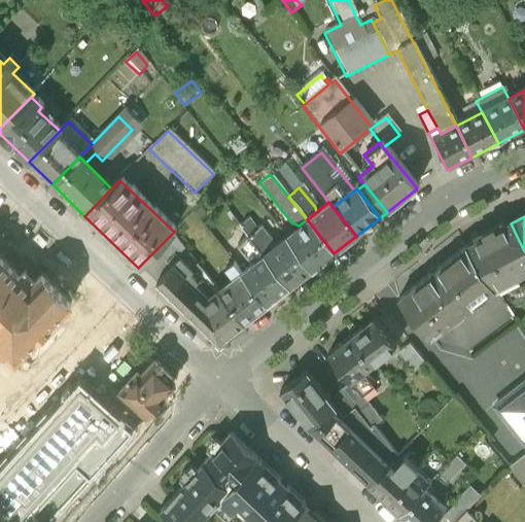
[(281,235),(285,239),(310,272),(334,253),(307,219),(299,225),(288,235),(285,231),(281,235)]
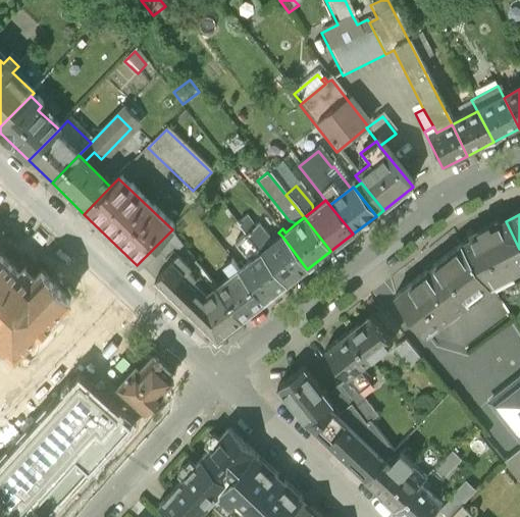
[(237,226),(245,237),(259,255),(267,249),(265,246),(268,244),(256,227),(252,230),(245,220),(237,226)]
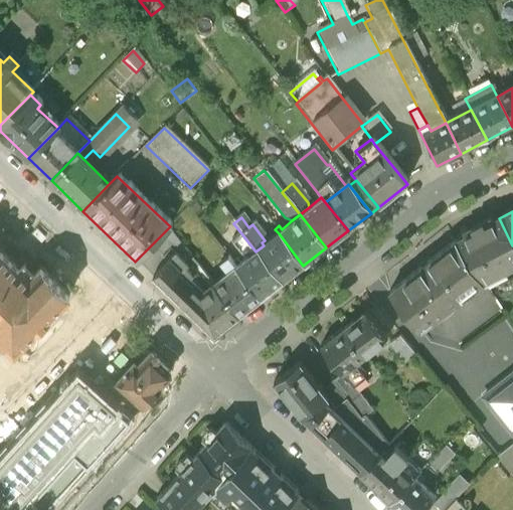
[(512,263),(512,245),(499,218),(489,224),(488,221),(461,236),(463,239),(454,244),(478,282),(512,263)]
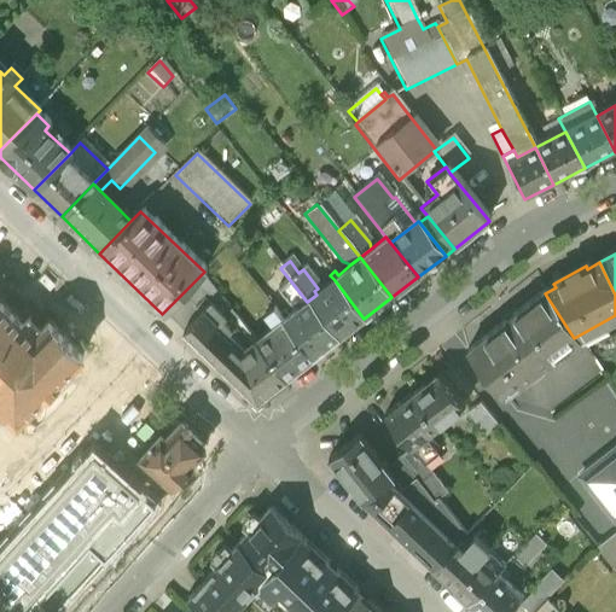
[(297,309),(307,302),(290,280),(278,290),(297,309)]
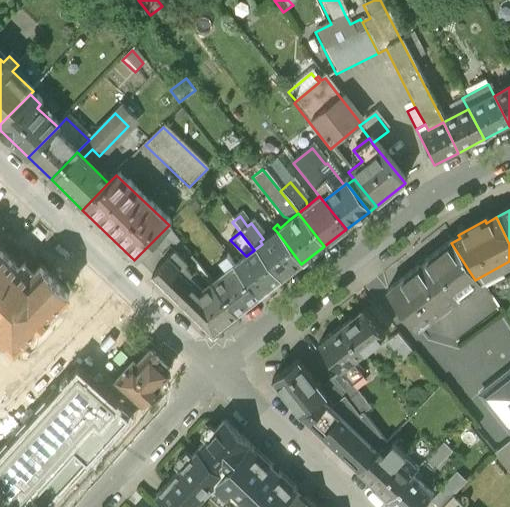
[(262,244),(254,250),(279,281),(301,264),(277,232),(262,244)]
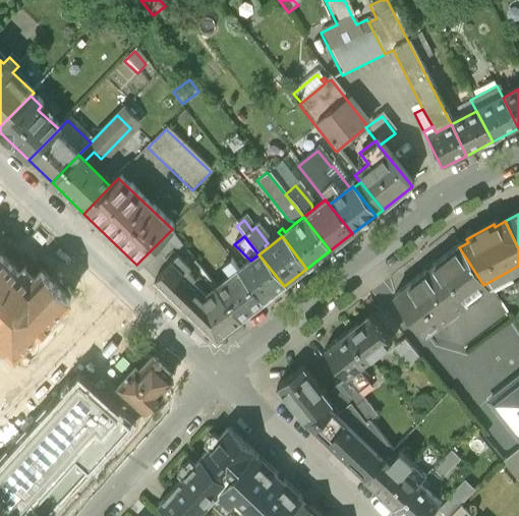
[(464,300),(483,285),(459,247),(392,299),(421,339),(423,337),(422,336),(435,326),(437,328),(467,304),(464,300)]
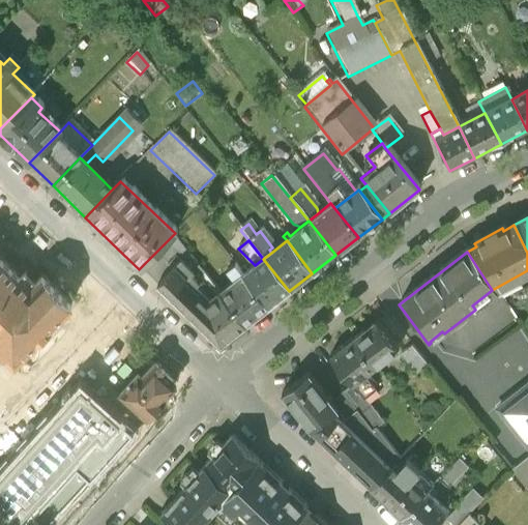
[(218,346),(243,327),(217,294),(203,303),(192,293),(197,288),(187,279),(192,274),(174,258),(167,265),(171,269),(155,285),(218,346)]
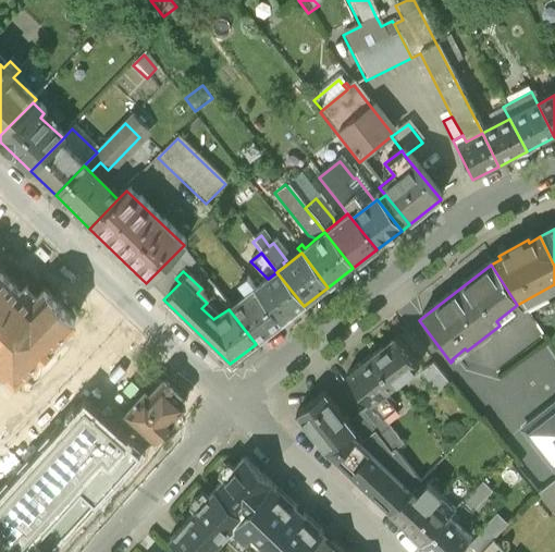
[(268,279),(254,291),(281,324),(304,306),(276,272),(268,279)]
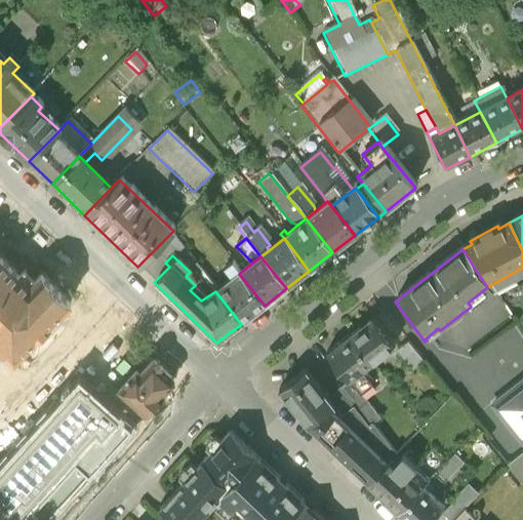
[(17,276),(0,258),(0,350),(13,362),(70,303),(39,274),(34,280),(23,271),(17,276)]
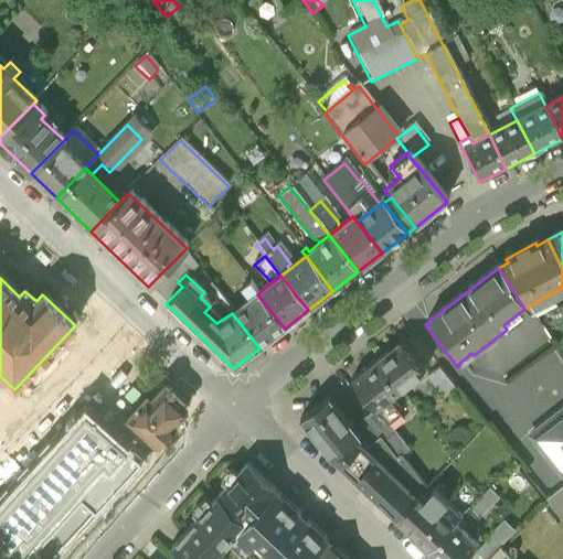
[(248,300),(232,313),(259,348),(285,329),(257,294),(248,283),(241,290),(248,300)]
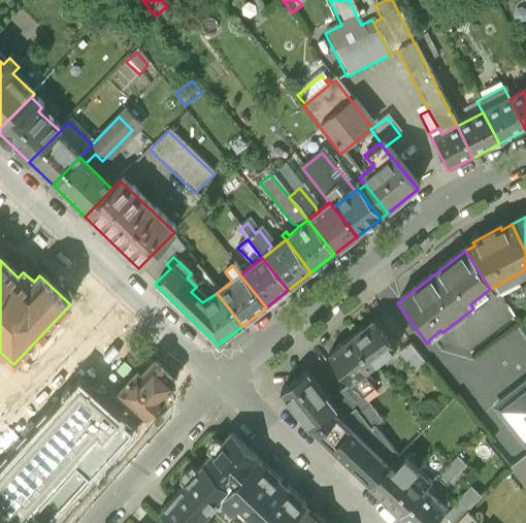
[(372,323),(350,341),(371,368),(393,351),(372,323)]
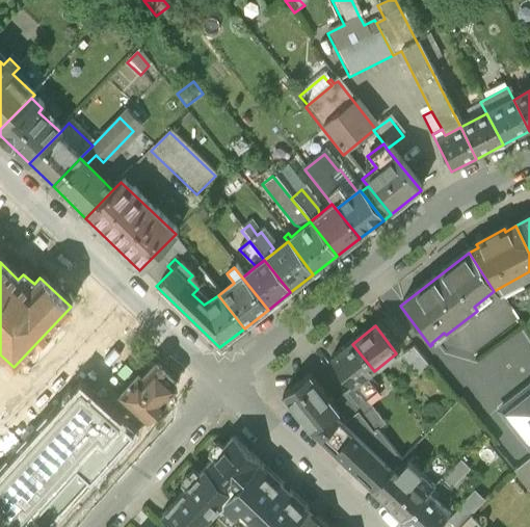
[(364,379),(374,371),(352,344),(352,343),(329,361),(351,389),(364,379)]
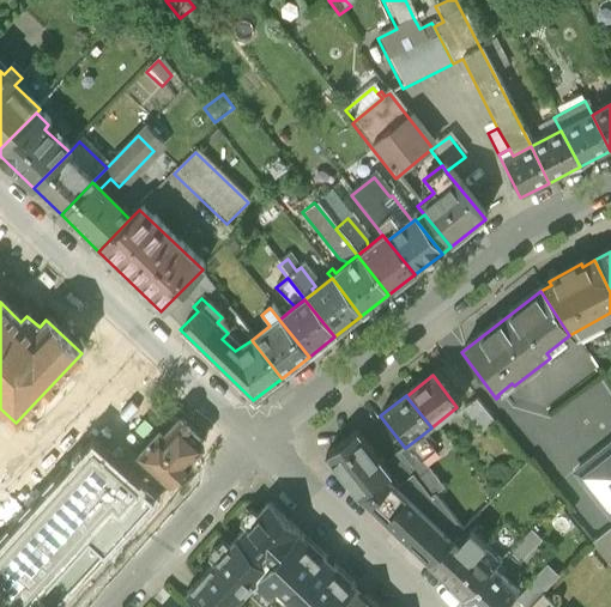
[(492,426),(473,404),(461,414),(479,437),(492,426)]
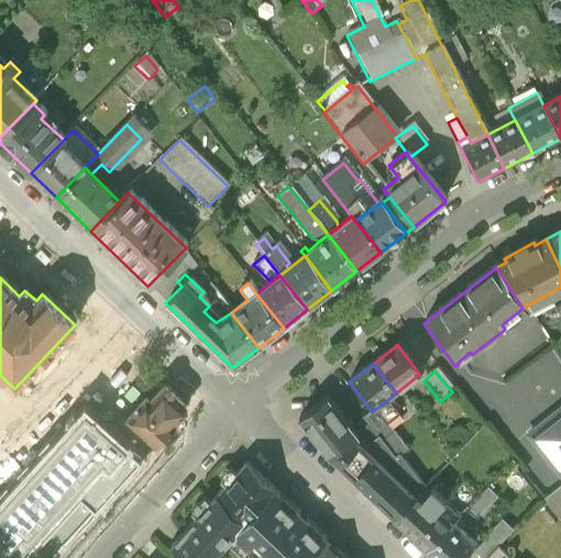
[(144,400),(125,420),(154,447),(183,415),(183,406),(163,387),(149,404),(144,400)]
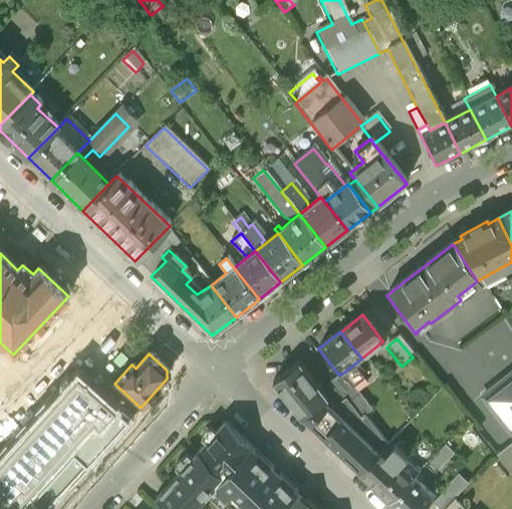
[(271,385),(299,421),(324,401),(325,401),(319,392),(296,364),(271,385)]
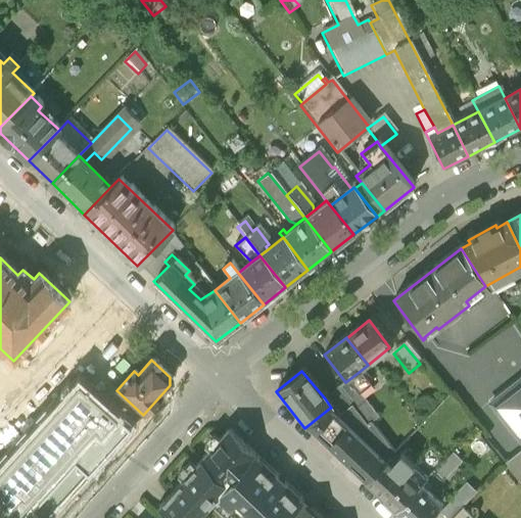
[(345,382),(348,385),(358,395),(369,386),(358,373),(345,382)]
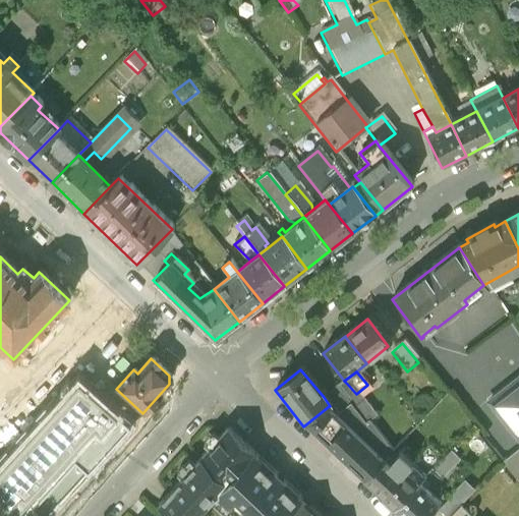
[(518,381),(486,407),(518,447),(518,381)]
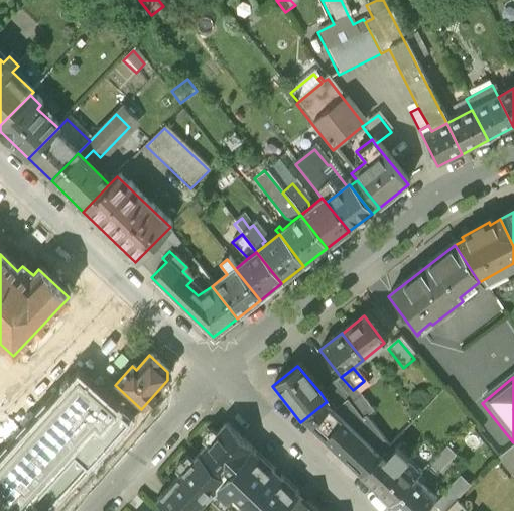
[(49,510),(128,424),(77,378),(0,464),(0,504),(7,510),(49,510)]
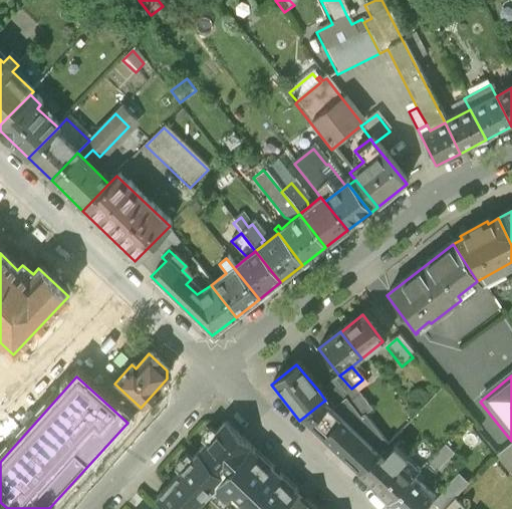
[(369,413),(351,389),(342,378),(334,386),(331,382),(319,392),(325,401),(324,401),(333,411),(344,401),(359,421),(362,419),(369,413)]
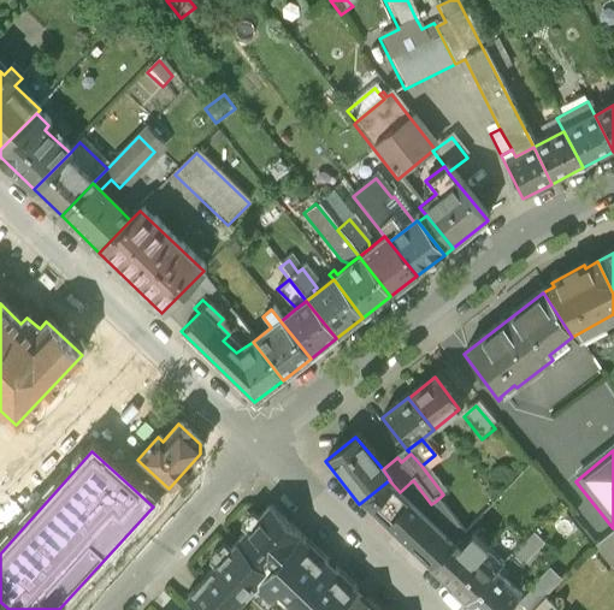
[(359,504),(429,570),(456,543),(462,537),(435,502),(431,504),(413,480),(400,492),(389,480),(359,504)]
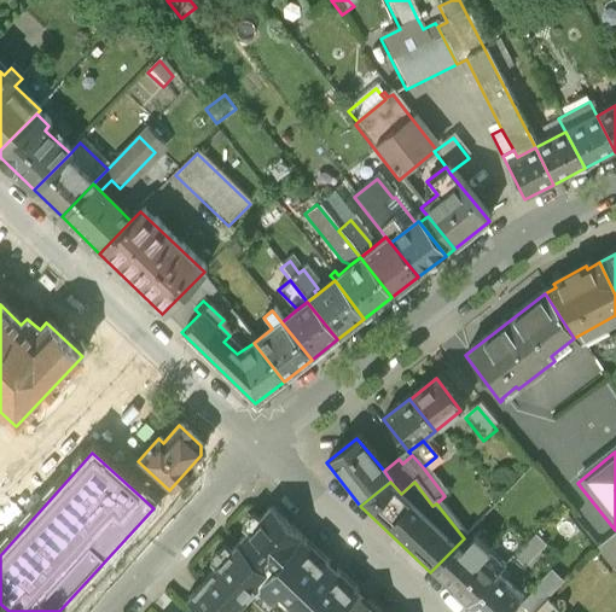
[(267,512),(185,602),(195,611),(234,611),(254,592),(300,542),(267,512)]
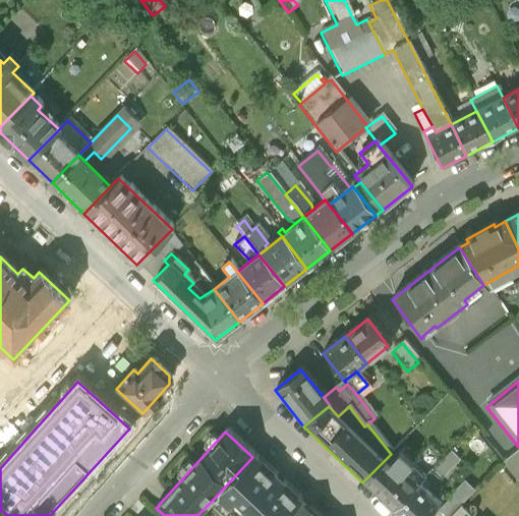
[(518,451),(502,466),(518,489),(518,451)]
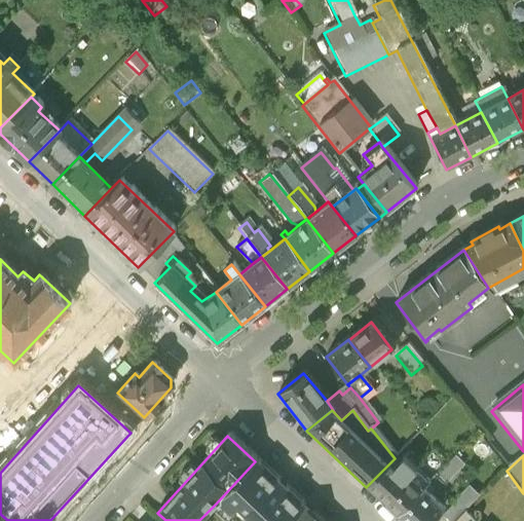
[(366,487),(397,517),(420,492),(427,485),(401,458),(393,467),(389,463),(366,487)]
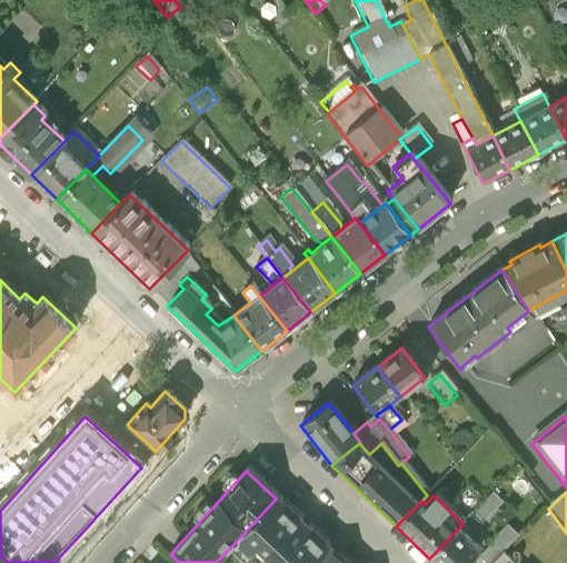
[(469,518),(479,528),(498,506),(489,496),(469,518)]
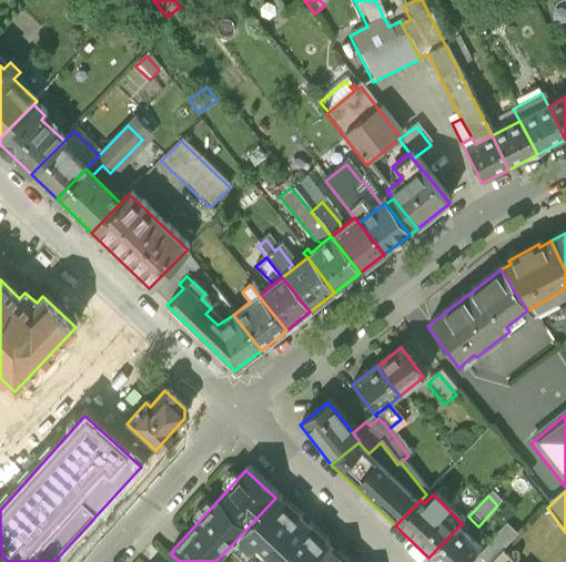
[(275,498),(233,543),(253,561),(313,561),(327,547),(275,498)]
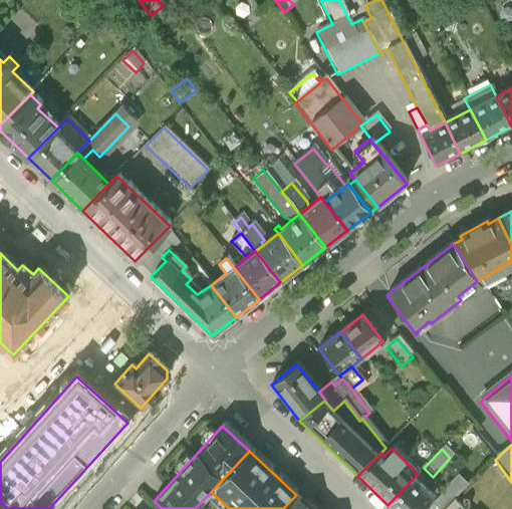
[(467,488),(456,478),(444,491),(446,493),(431,508),(446,508),(453,502),(467,488)]
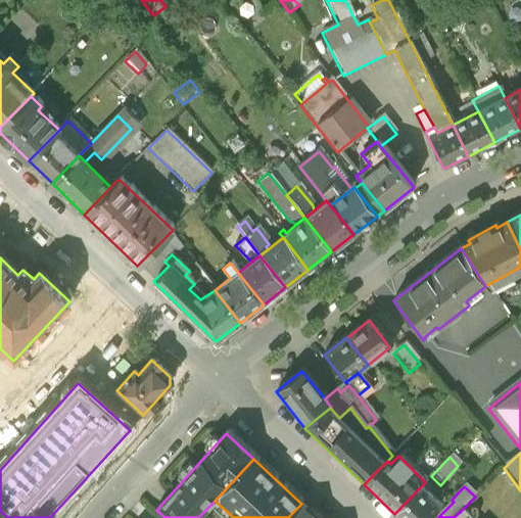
[(438,509),(418,489),(394,514),(397,517),(431,517),(438,509)]
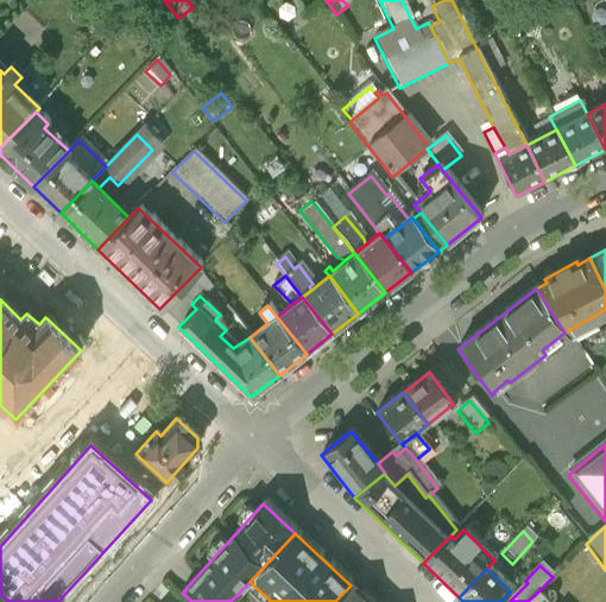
[(367,601),(351,585),(335,601),(367,601)]
